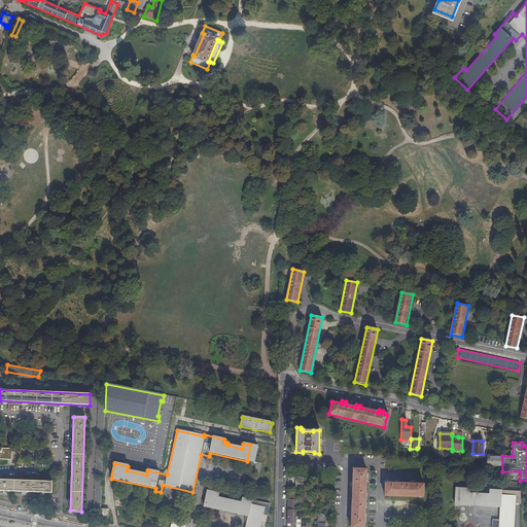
[(24,449),(0,448),(0,459),(23,460),(24,449)]
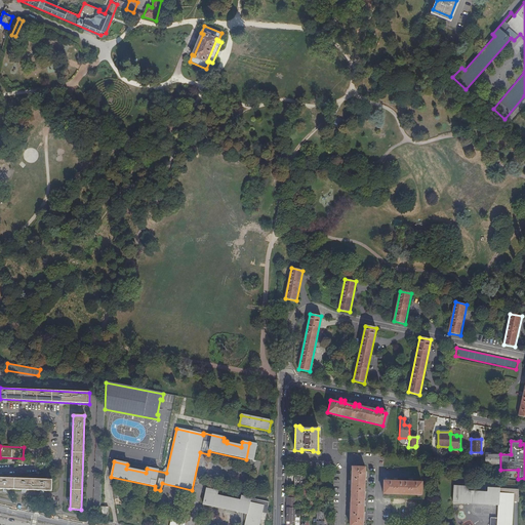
[(499,454),(485,454),(485,465),(499,465),(499,454)]
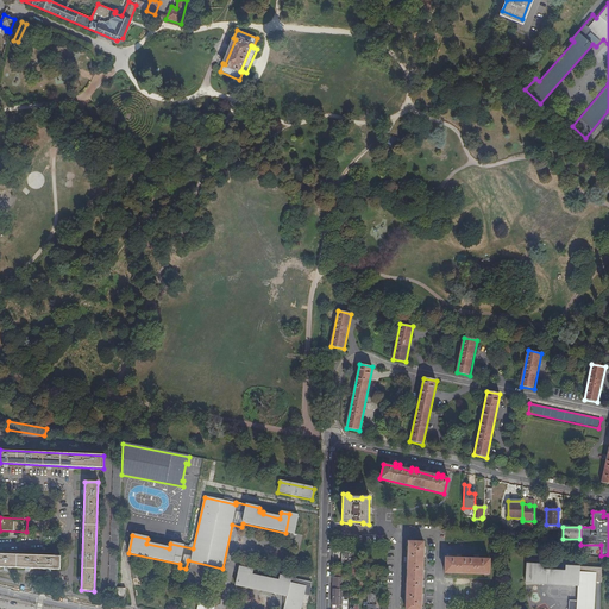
[(420,608),(424,541),(408,541),(405,608),(420,608)]
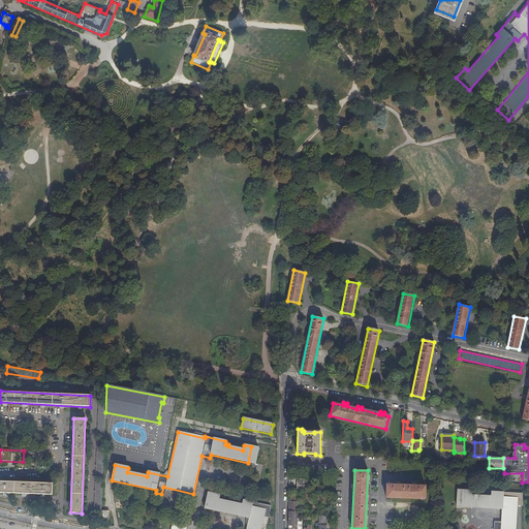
[(307,489),(307,478),(297,478),(296,489),(307,489)]
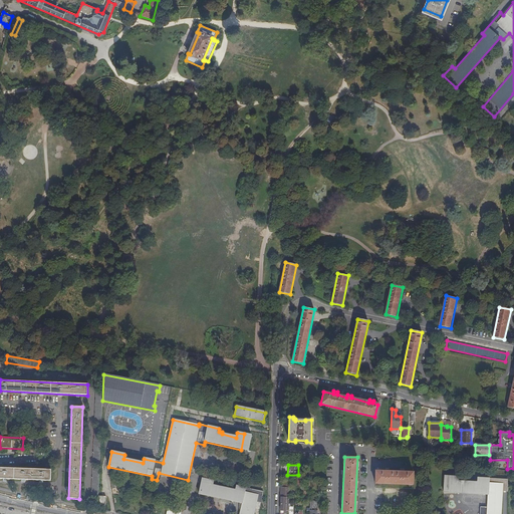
[(0,467),(0,478),(50,481),(50,470),(0,467)]
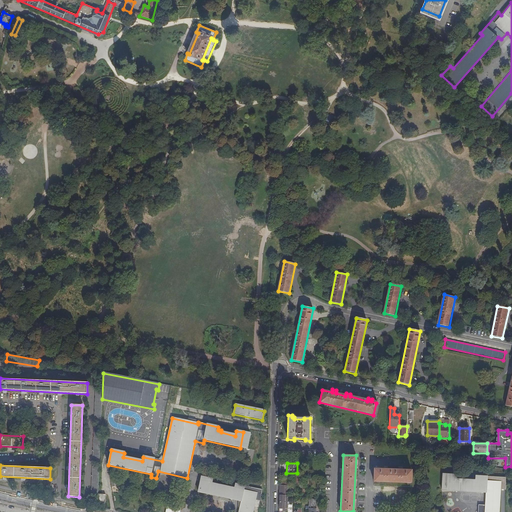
[(410,471),(402,470),(402,468),(398,468),(398,470),(387,470),(387,467),(383,467),(383,469),(375,469),(374,481),(410,483),(410,471)]
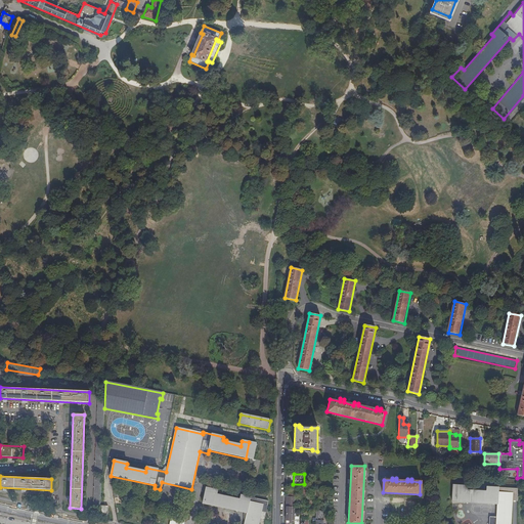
[(486,491),(483,491),(469,491),(467,491),(468,486),(459,486),(453,485),(451,503),(457,503),(469,504),(497,505),(496,518),(489,517),(488,523),(510,523),(512,500),(518,500),(517,489),(498,488),(487,487),(486,491)]
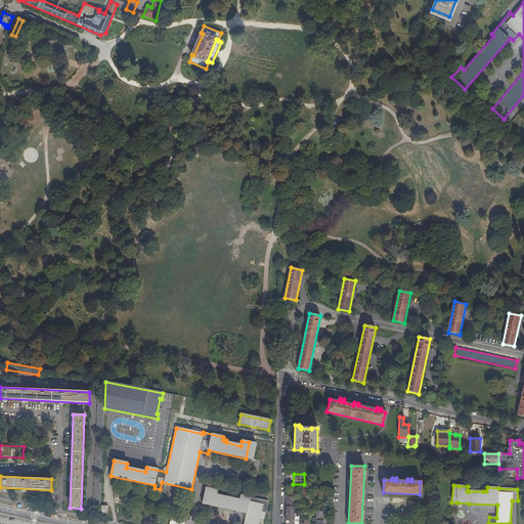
[(262,508),(267,509),(268,501),(241,495),(239,499),(217,494),(218,491),(206,488),(203,505),(247,513),(244,523),(259,523),(262,512),(262,508)]
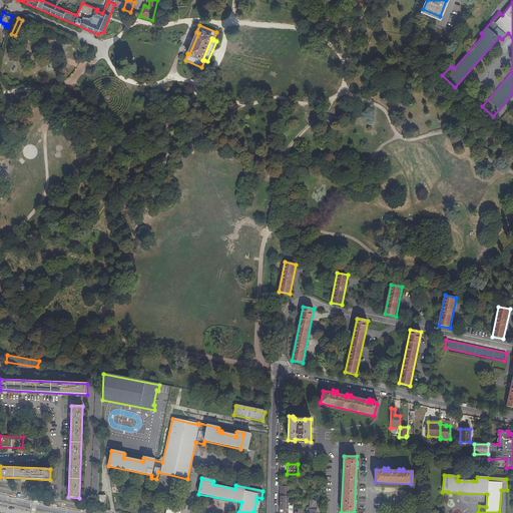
[(288,497),(288,487),(281,487),(280,510),(283,510),(283,512),(287,512),(287,509),(289,509),(289,506),(289,497),(288,497)]
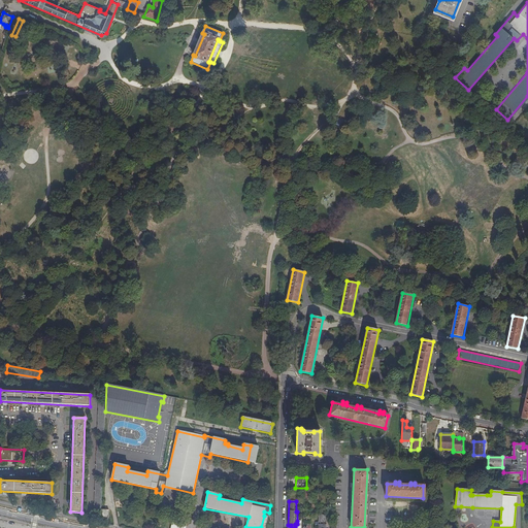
[(108,510),(100,509),(100,518),(108,520),(108,510)]
